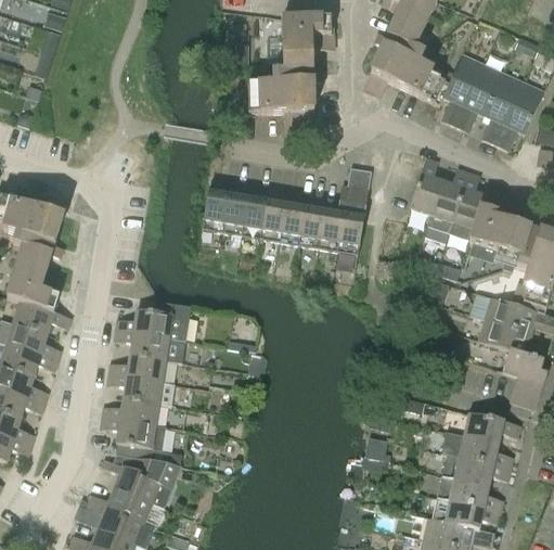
[(382,0),(381,3),(399,11),(363,89),(381,97),(388,81),(440,105),(443,97),(454,74),(434,64),(432,68),(419,62),(425,49),(416,46),(437,0),(382,0)]
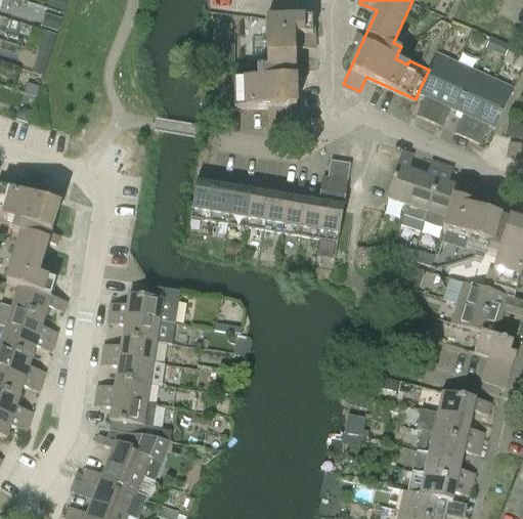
[(315,16),(265,17),(266,65),(257,65),(258,78),(233,79),(234,106),(268,106),(268,126),(296,126),(295,77),(304,77),(304,75),(303,75),(303,70),(304,70),(304,68),(295,68),(295,46),(315,46),(315,16)]
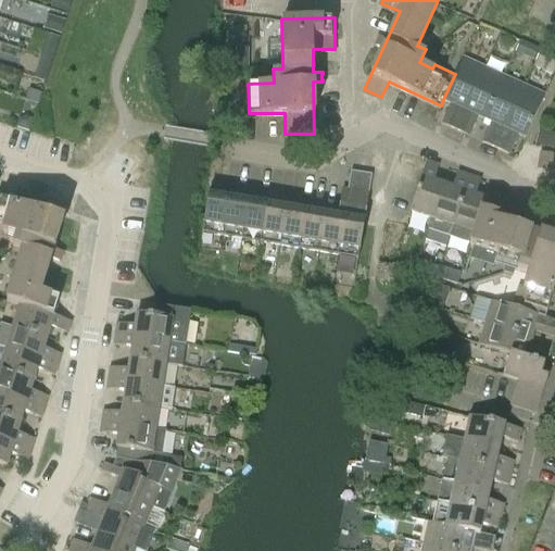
[(50,26),(38,71),(50,74),(62,28),(50,26)]
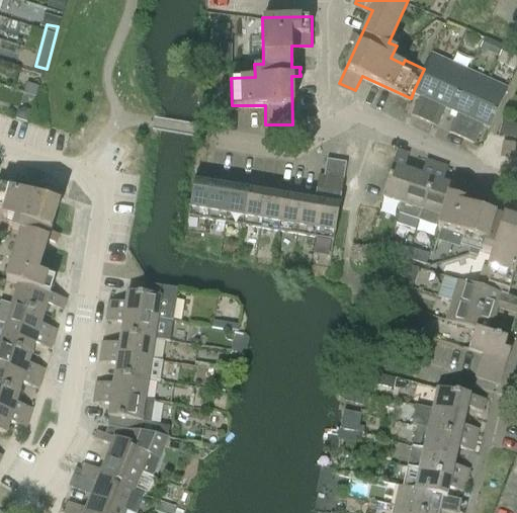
[(413,111),(425,117),(451,60),(431,51),(424,69),(414,90),(421,93),(413,111)]
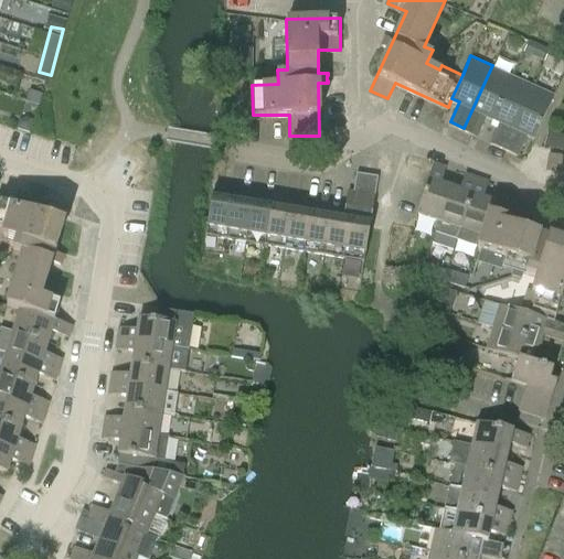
[(486,114),(493,117),(512,74),(492,65),(464,128),(476,133),(486,114)]
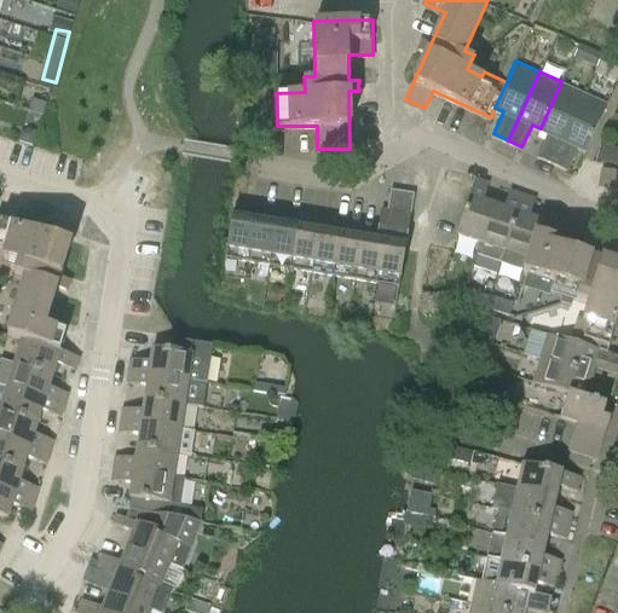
[(538,154),(553,161),(584,91),(561,81),(541,128),(548,132),(538,154)]
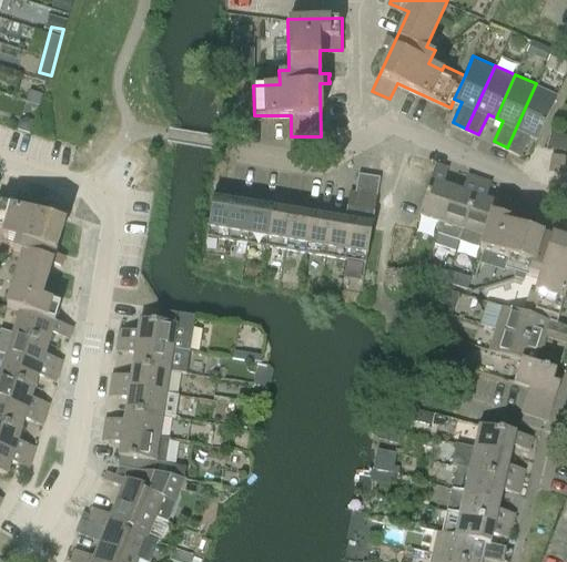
[(536,83),(507,147),(520,153),(529,133),(537,136),(557,93),(536,83)]
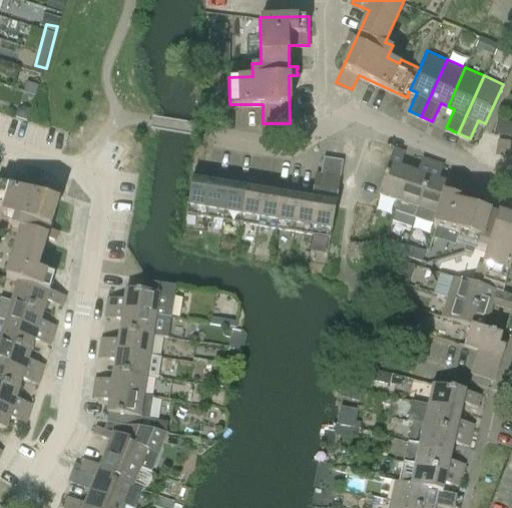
[(510,139),(498,137),(496,153),(507,155),(510,139)]
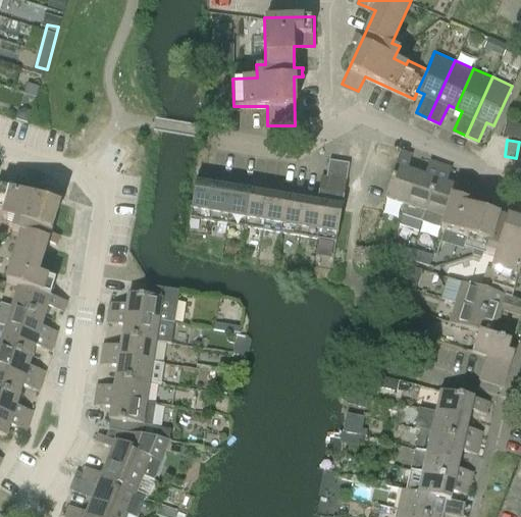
[(406,202),(416,170),(407,167),(412,152),(401,149),(385,196),(406,202)]
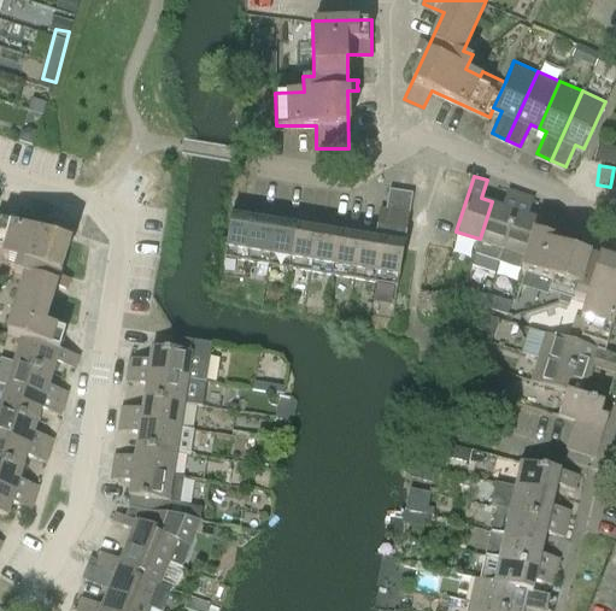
[(223,254),(397,283),(412,189),(389,186),(386,206),(380,205),(375,231),(232,207),(223,254)]
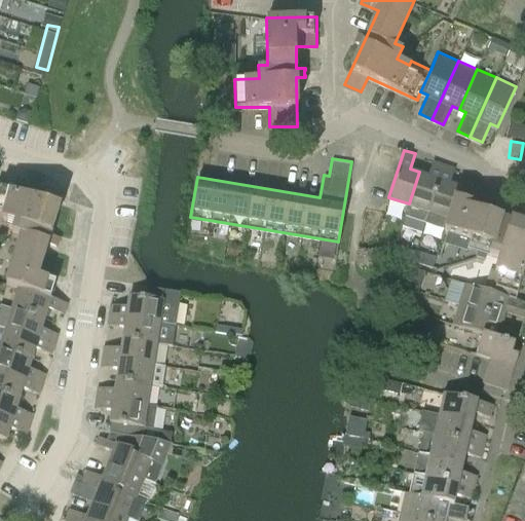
[(426,219),(444,162),(433,159),(428,175),(419,172),(409,203),(406,213),(426,219)]
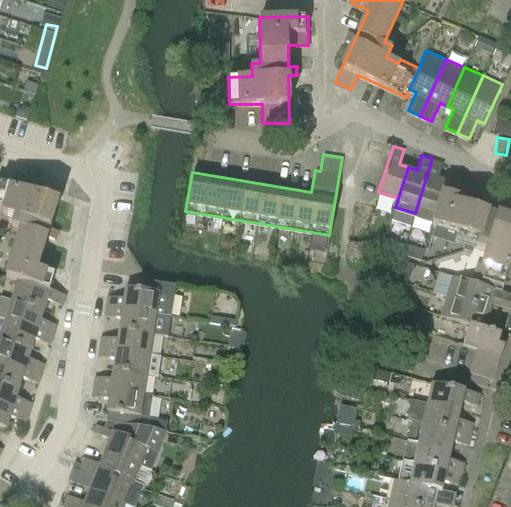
[(433,220),(447,179),(438,177),(443,162),(432,158),(415,213),(414,214),(433,220)]
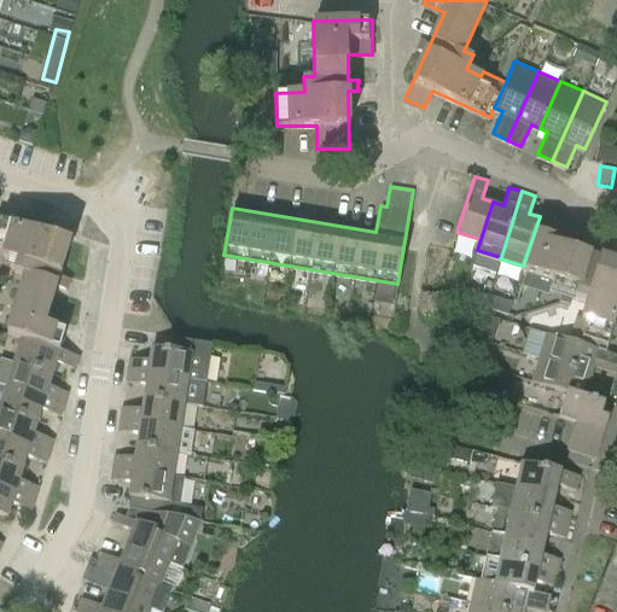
[(22,334),(59,347),(59,345),(68,319),(47,313),(57,283),(67,286),(70,275),(60,272),(76,221),(56,215),(50,233),(0,217),(0,245),(4,248),(3,254),(18,258),(13,274),(23,277),(7,330),(22,334)]
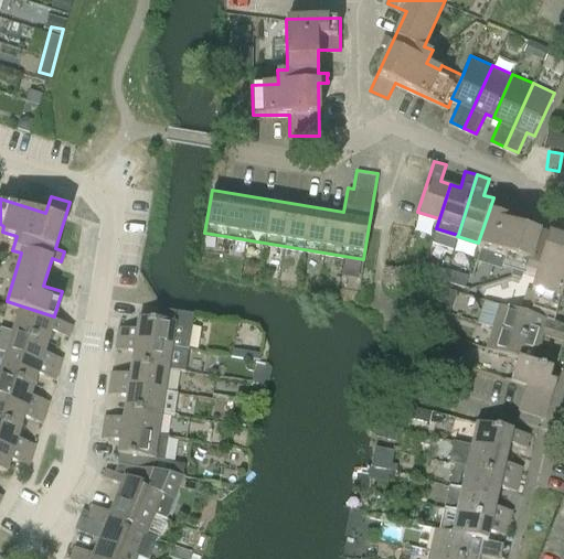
[(521,308),(554,319),(563,288),(563,240),(547,235),(551,226),(549,225),(549,226),(543,225),(543,224),(541,223),(539,232),(512,224),(518,206),(493,197),(478,243),(478,245),(506,254),(502,264),(536,275),(532,288),(528,287),(521,308)]
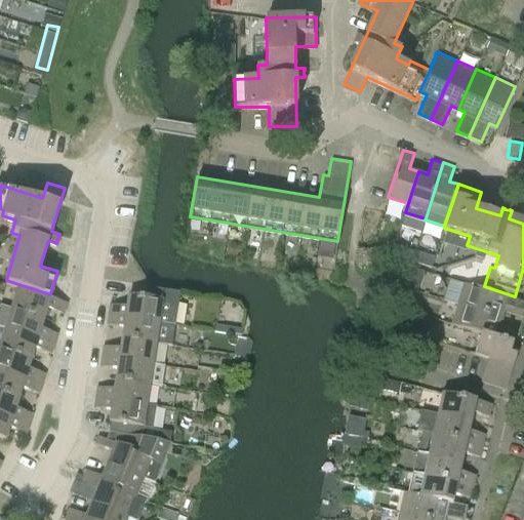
[(466,280),(458,301),(500,314),(502,307),(523,314),(523,298),(515,296),(484,286),(466,280)]
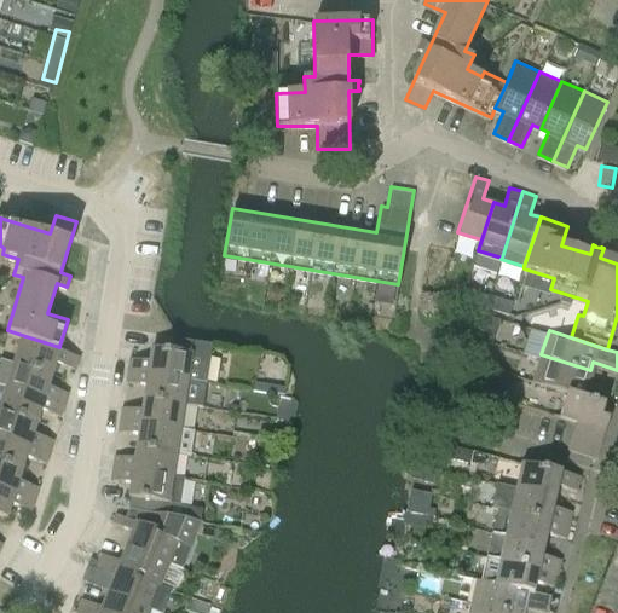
[(79,352),(59,346),(59,347),(22,335),(15,359),(52,370),(56,359),(75,365),(79,352)]
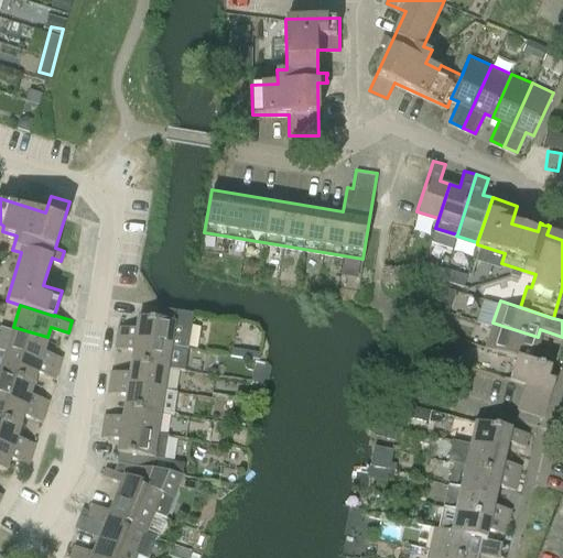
[(117,334),(186,345),(192,310),(159,305),(158,316),(139,314),(137,326),(119,323),(117,334)]
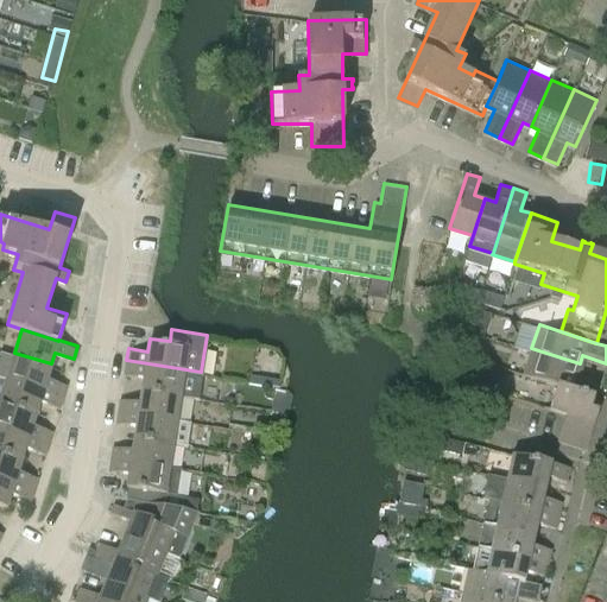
[(0,348),(0,373),(7,375),(63,393),(67,381),(48,375),(51,363),(14,353),(0,348)]
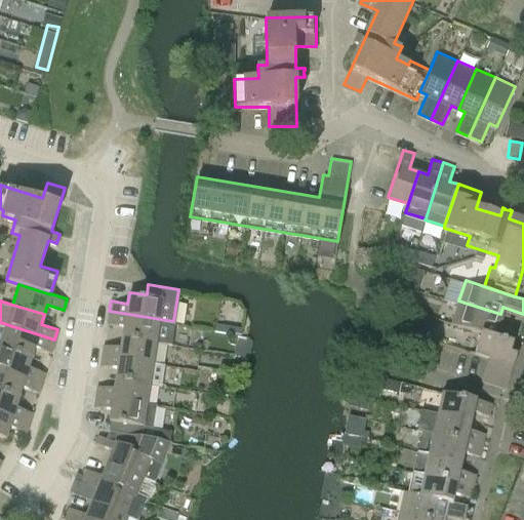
[(452,321),(482,330),(514,341),(518,327),(498,321),(500,314),(458,301),(452,321)]
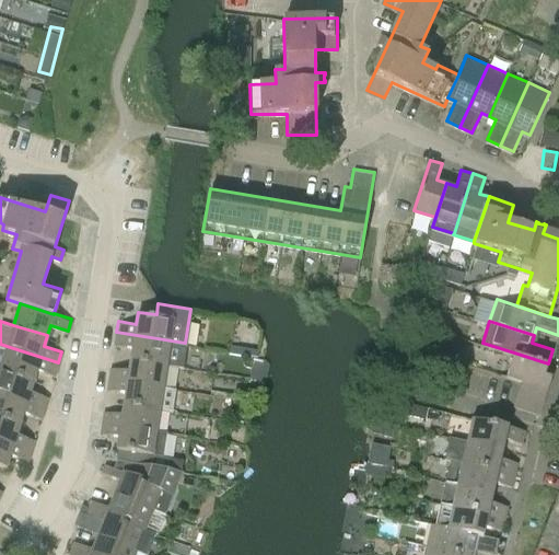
[(131,357),(166,362),(182,365),(185,343),(116,332),(115,343),(134,346),(131,357)]
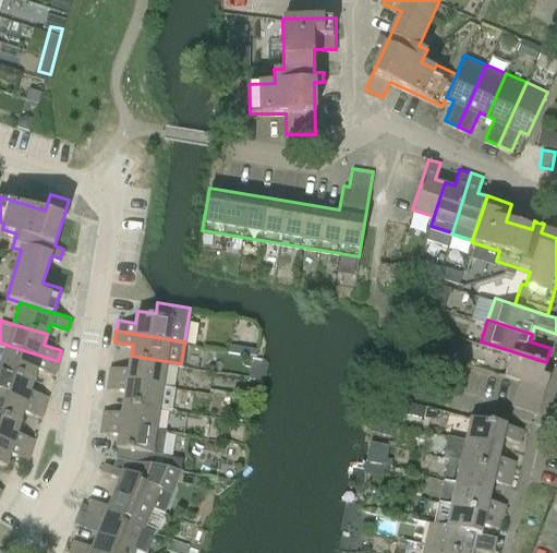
[(55,372),(58,361),(7,345),(0,364),(0,365),(34,376),(37,367),(55,372)]
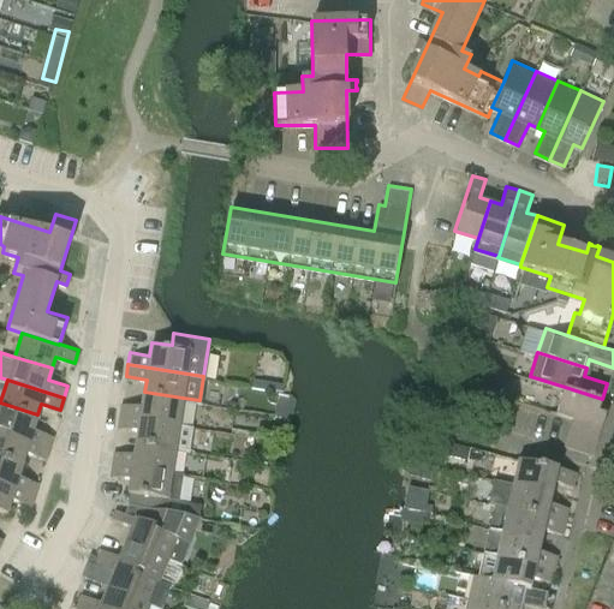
[(573,416),(570,429),(598,439),(607,412),(598,410),(602,399),(565,387),(558,411),(573,416)]
